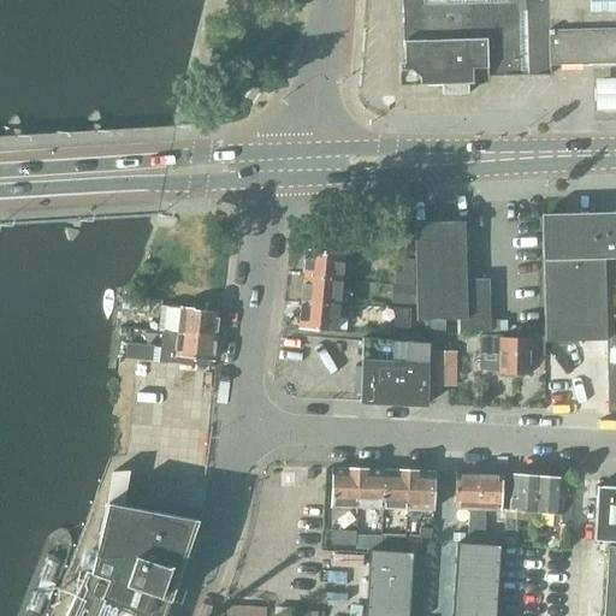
[(615,0),(402,0),(404,87),(443,86),(446,81),(446,76),(455,76),(456,95),(468,94),(468,77),(550,76),(550,66),(615,64),(615,0)]
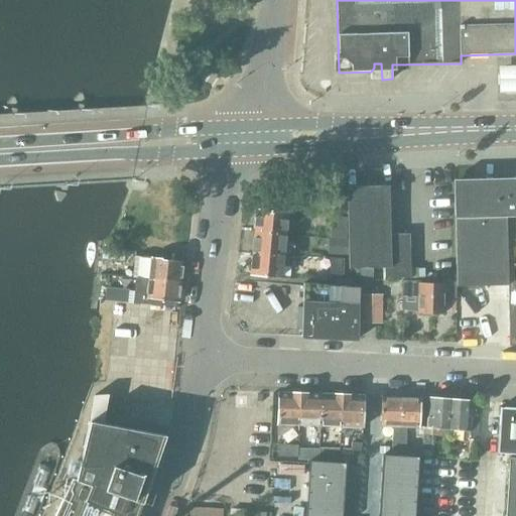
[(515,67),(498,68),(499,94),(515,93),(515,67)]
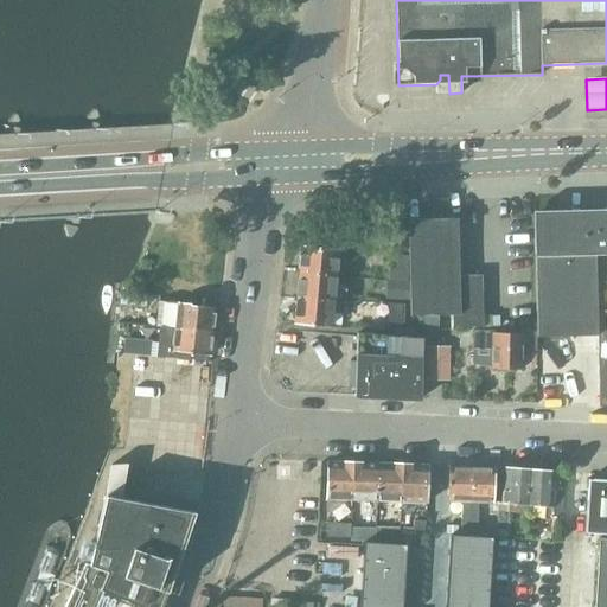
[(598,336),(599,393),(589,393),(590,403),(599,403),(599,407),(606,407),(606,215),(534,217),(537,337),(598,336)]
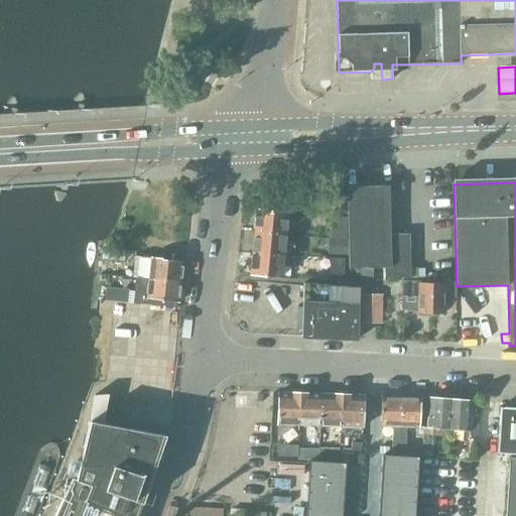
[(384,268),(384,276),(410,279),(409,234),(390,235),(389,186),(347,187),(349,268),(384,268)]
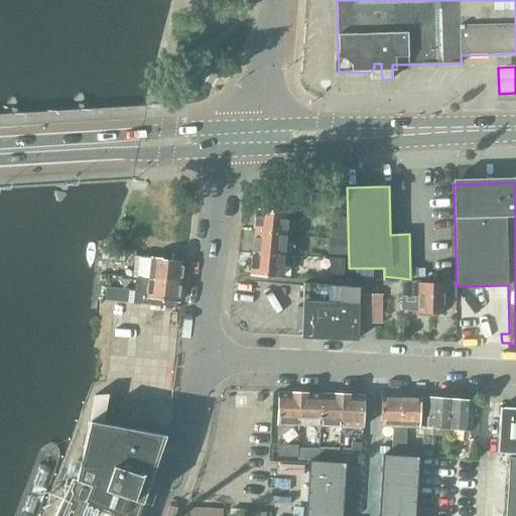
[(256,210),(254,232),(285,235),(287,213),(256,210)]
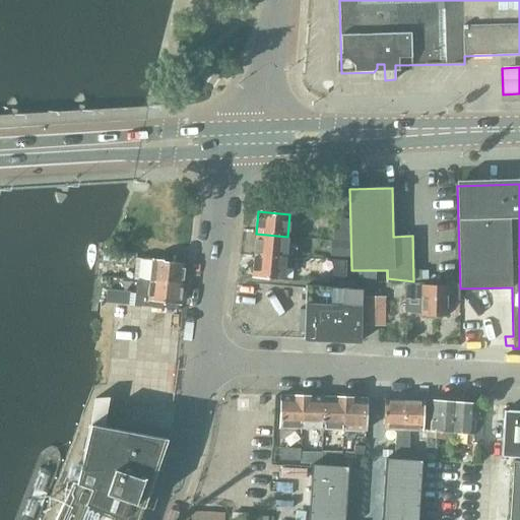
[(312,224),(333,226),(346,228),(346,218),(313,216),(312,224)]
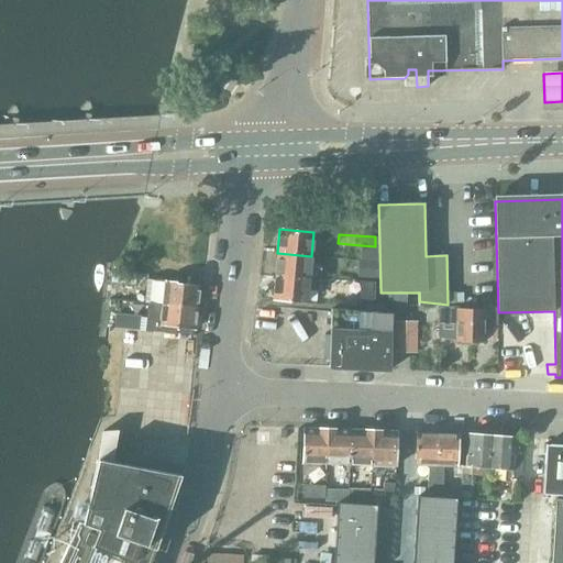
[(277,253),(275,276),(319,280),(320,271),(310,269),(311,256),(277,253)]
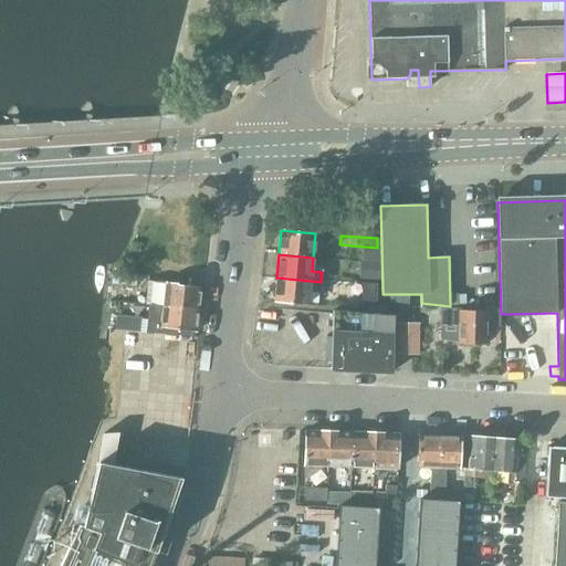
[(363,278),(375,279),(376,264),(359,263),(359,262),(344,261),(344,268),(364,270),(363,278)]
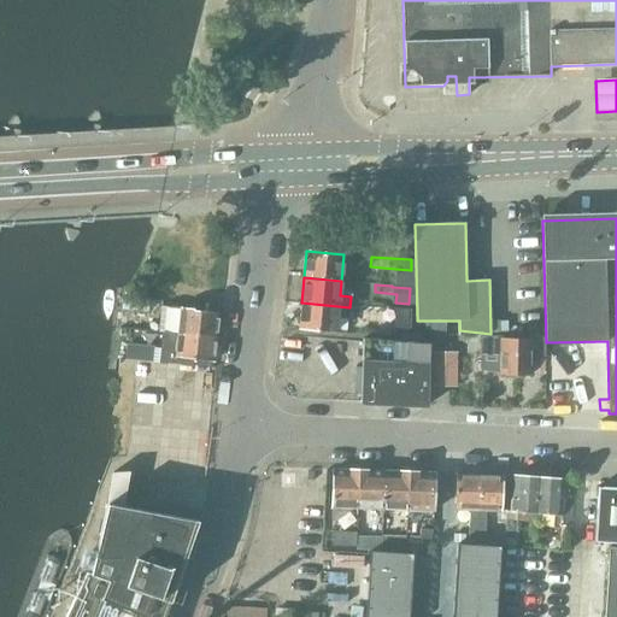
[(151,300),(123,298),(122,310),(150,312),(150,311),(151,300)]
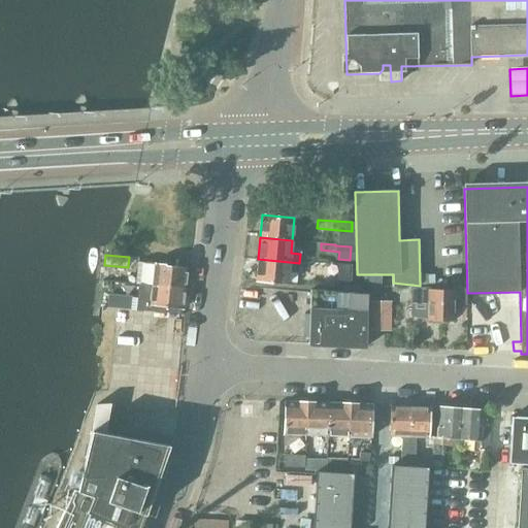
[(139,258),(129,257),(128,266),(138,267),(138,263),(139,258)]
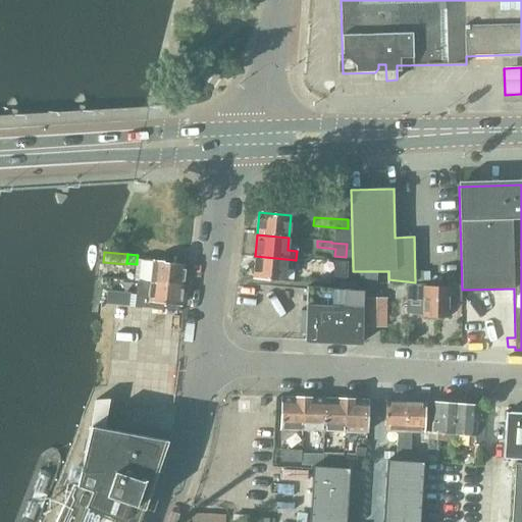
[(296,260),(255,256),(253,278),(284,281),(285,268),(295,269),(296,260)]
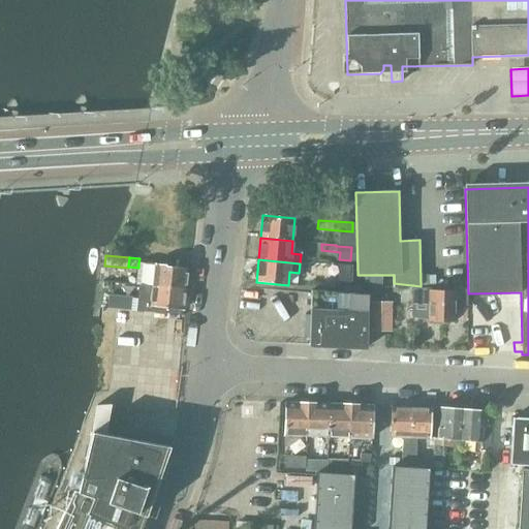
[(152,272),(150,286),(185,290),(187,269),(165,267),(166,266),(138,263),(138,268),(138,271),(152,272)]
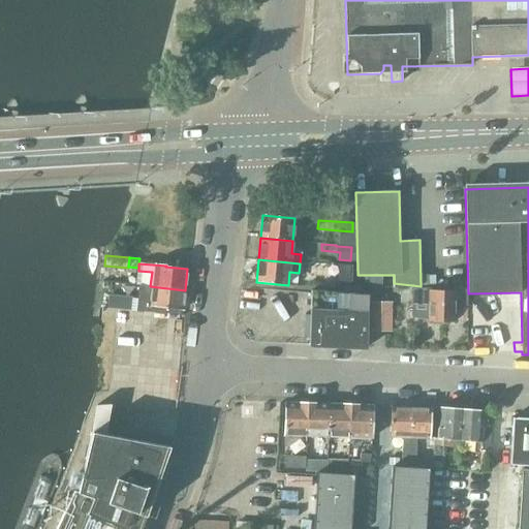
[(339,279),(348,279),(349,265),(339,265),(339,279)]
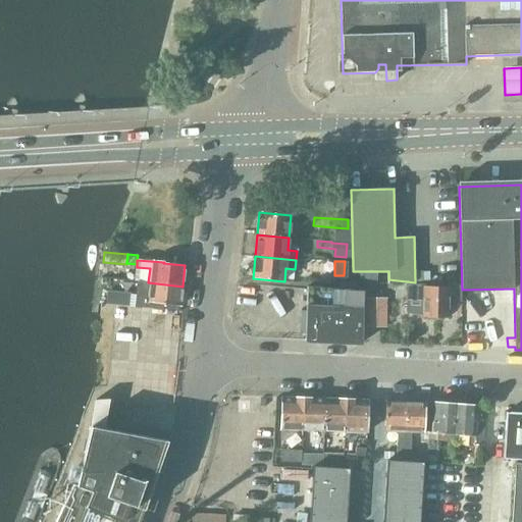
[(363,275),(364,293),(364,294),(375,294),(375,275),(363,275)]
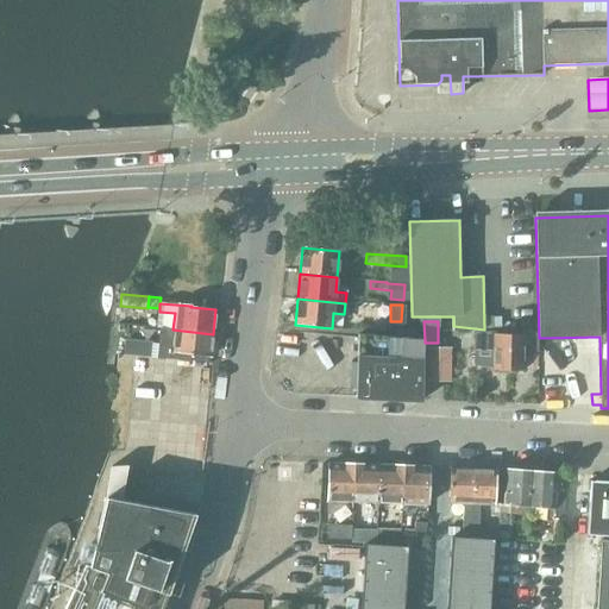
[(213,334),(173,330),(170,353),(211,357),(213,334)]
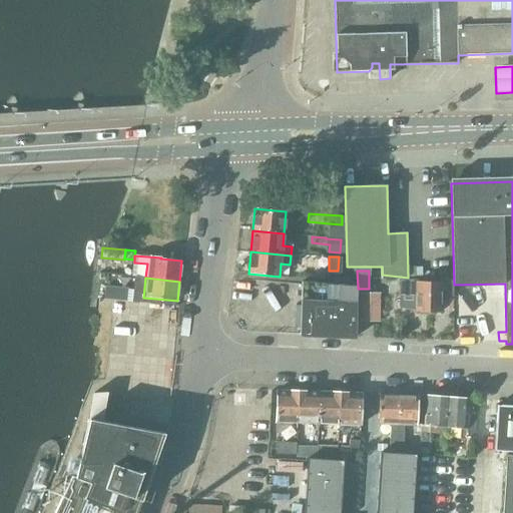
[(416,282),(415,312),(419,312),(419,314),(429,315),(429,312),(440,313),(441,296),(453,297),(453,279),(441,279),(440,283),(416,282)]
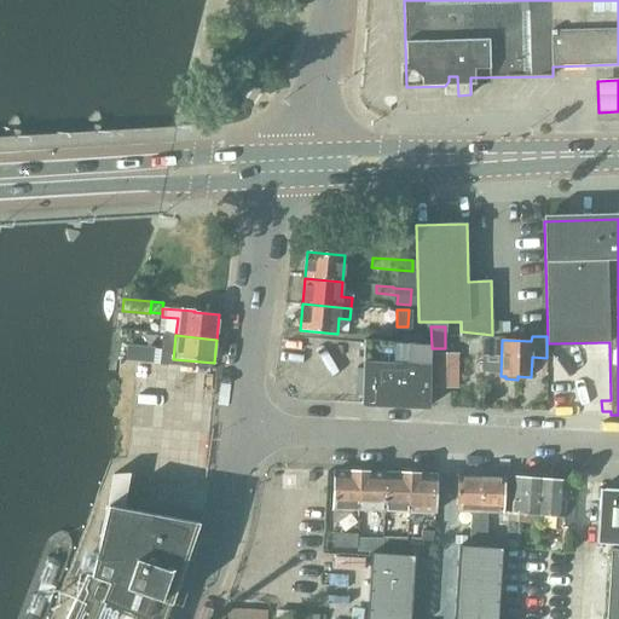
[(362,404),(429,406),(432,347),(364,340),(362,404)]
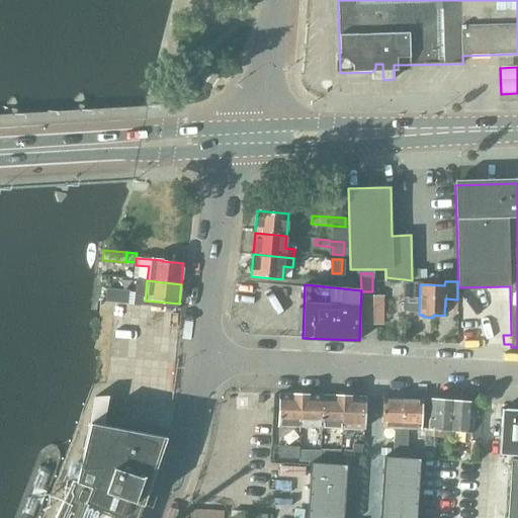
[(107,297),(130,300),(131,288),(108,286),(107,297)]
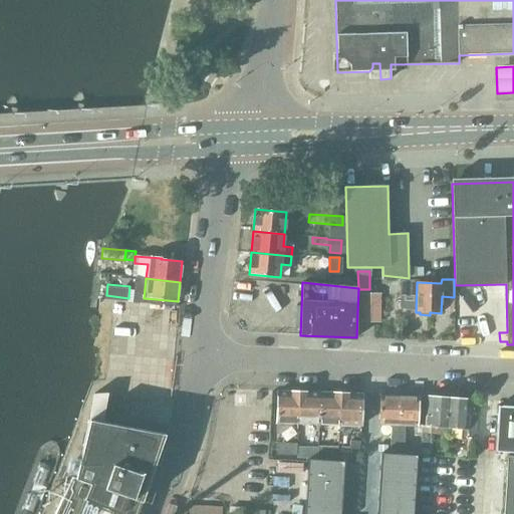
[(359,321),(379,322),(381,294),(360,293),(359,321)]
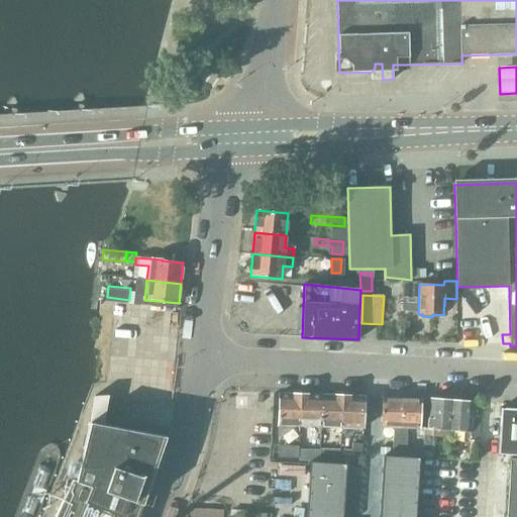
[(278,426),(299,427),(300,394),(279,394),(278,426)]
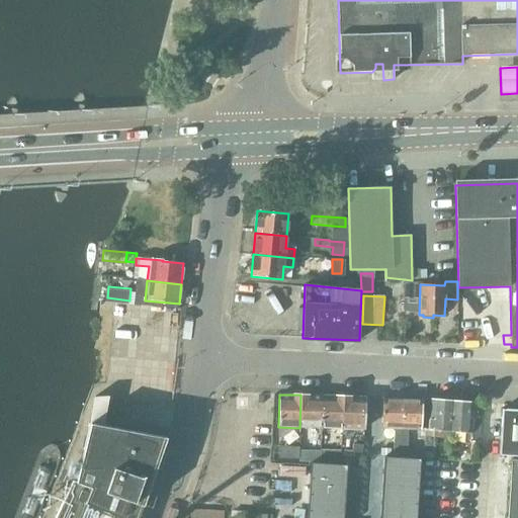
[(300,395),(299,428),(321,428),(322,396),(300,395)]
